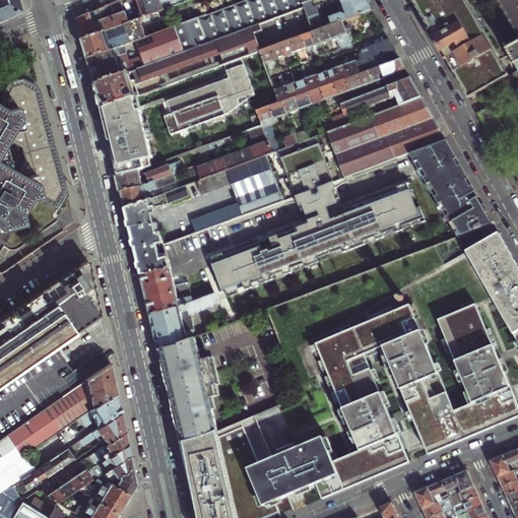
[(0,18),(19,10),(16,0),(0,0),(0,18)]
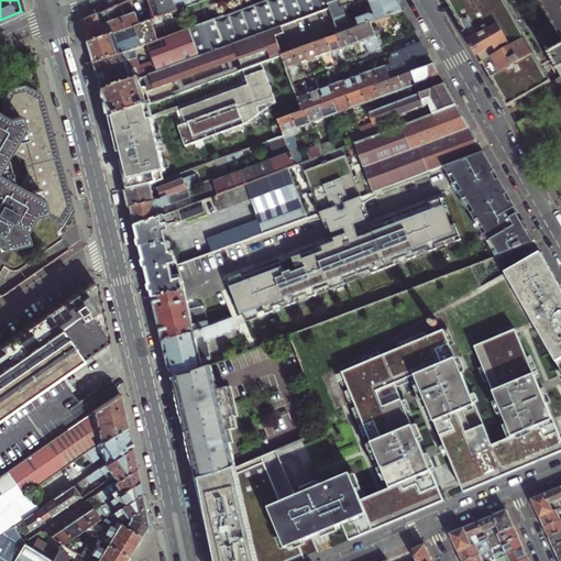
[(174,3),(173,0),(147,0),(154,17),(176,9),(175,6),(174,3)]
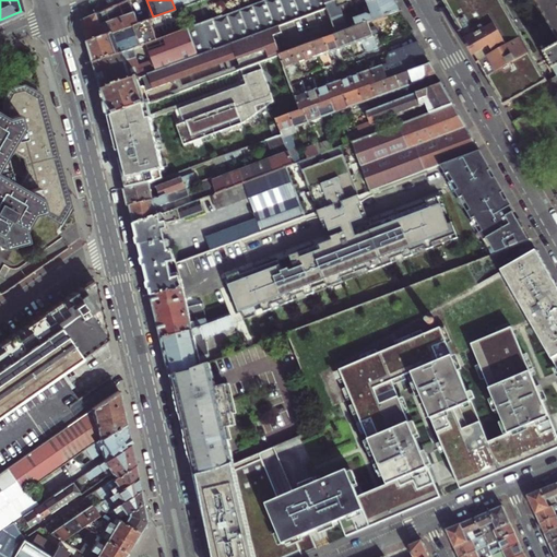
[(160,68),(327,7),(324,2),(323,0),(259,0),(222,14),(221,13),(187,26),(193,43),(156,57),(160,68)]
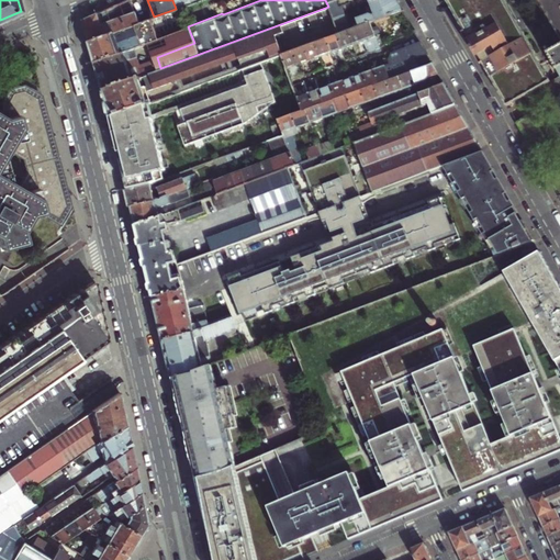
[(343,11),(339,0),(332,0),(326,2),(328,7),(332,17),(343,12),(343,11)]
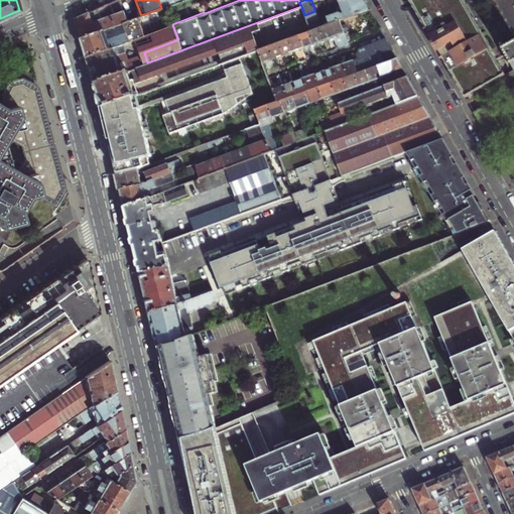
[(364,1),(363,0),(343,0),(339,2),(343,12),(341,13),(338,11),(329,14),(330,18),(327,19),(329,22),(338,19),(368,8),(364,1)]
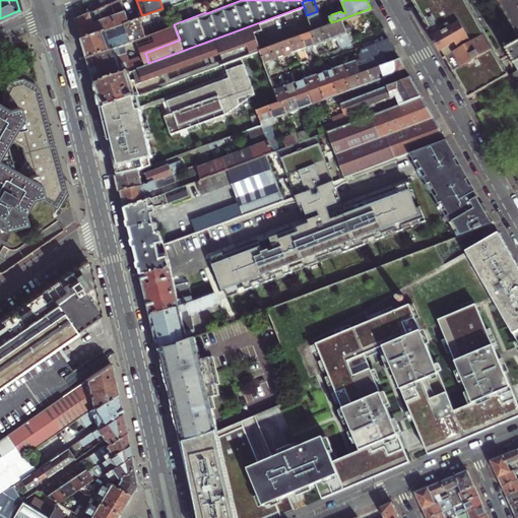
[(437,44),(468,96),(508,73),(500,59),(509,54),(506,49),(517,41),(495,0),(412,0),(437,44)]
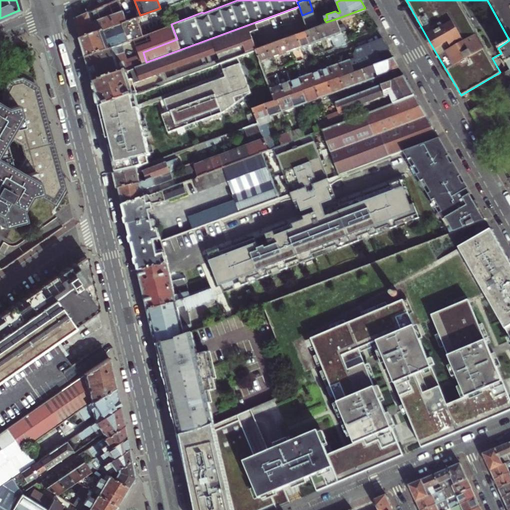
[(501,53),(507,64),(509,61),(509,0),(487,0),(509,40),(498,48),(501,53)]
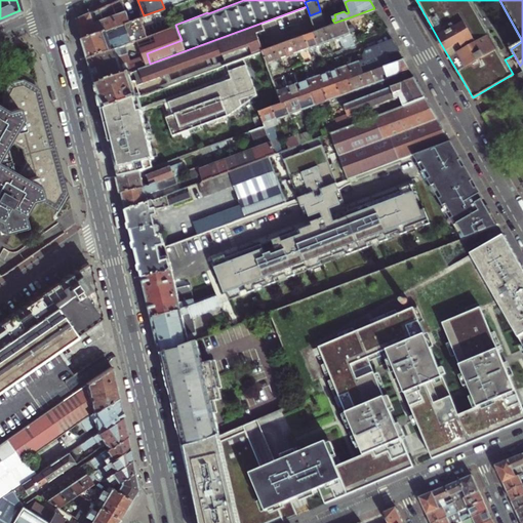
[(310,15),(307,6),(150,64),(146,65),(144,66),(132,70),(142,93),(227,63),(242,56),(262,49),(272,45),(282,42),(292,38),(303,35),(313,31),(315,30),(310,15)]
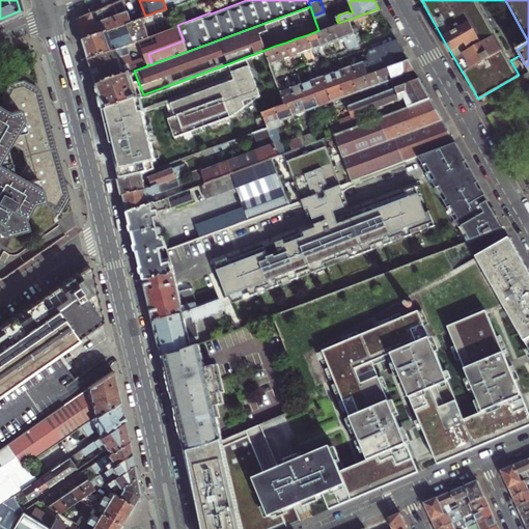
[(89,12),(77,18),(80,30),(86,49),(88,58),(126,45),(138,39),(147,36),(141,18),(129,22),(126,10),(93,23),(89,12)]
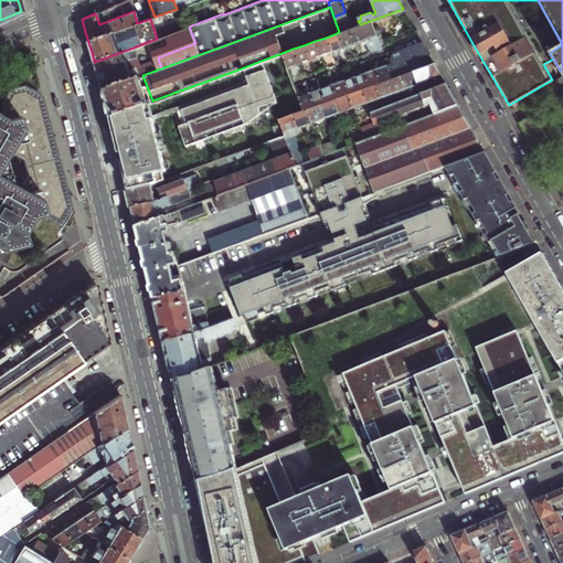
[(351,28),(344,12),(333,17),(339,32),(348,29),(351,28)]
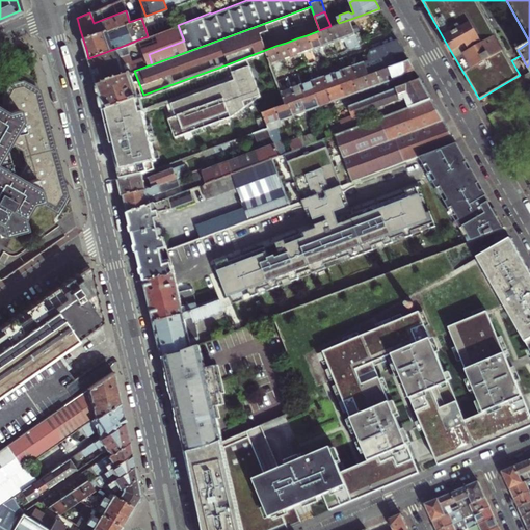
[(338,24),(342,37),(353,33),(348,20),(339,23),(338,24)]
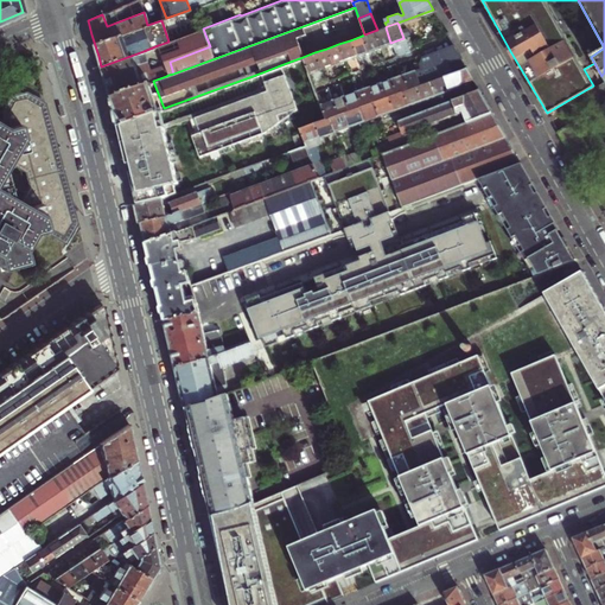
[(374,31),(380,46),(384,45),(390,43),(386,27),(377,30),(374,31)]
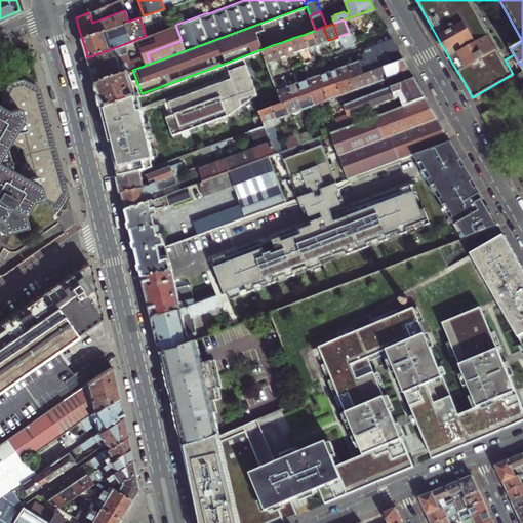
[(146,36),(136,39),(146,65),(150,64),(147,53),(182,40),(175,25),(146,36)]
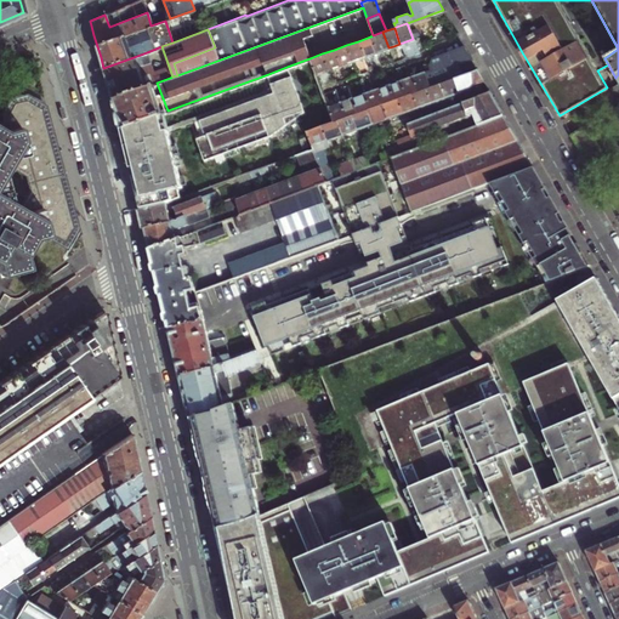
[(382,50),(388,47),(382,32),(373,35),(370,37),(376,52),(382,50)]
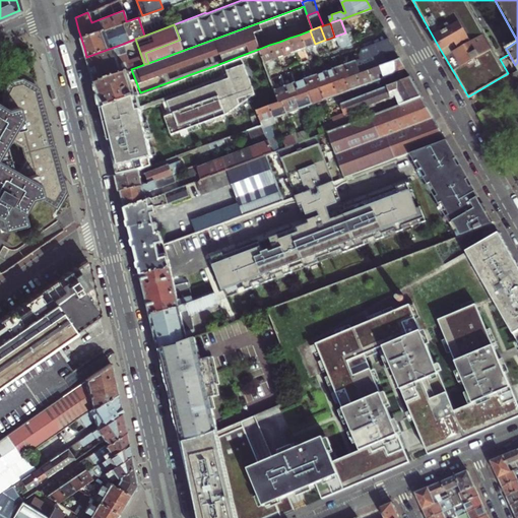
[(300,35),(305,48),(310,46),(315,44),(310,30),(300,35)]
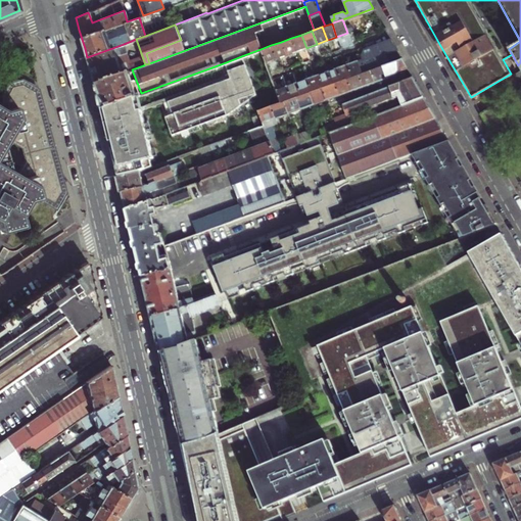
[(351,44),(347,33),(336,37),(339,48),(345,45),(351,44)]
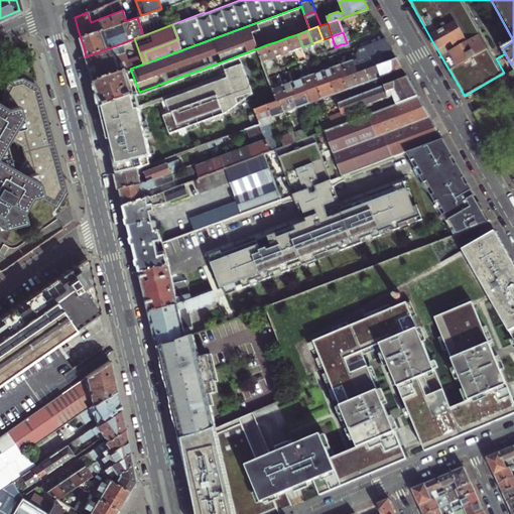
[(297,34),(287,37),(292,50),(297,49),(302,47),(297,34)]
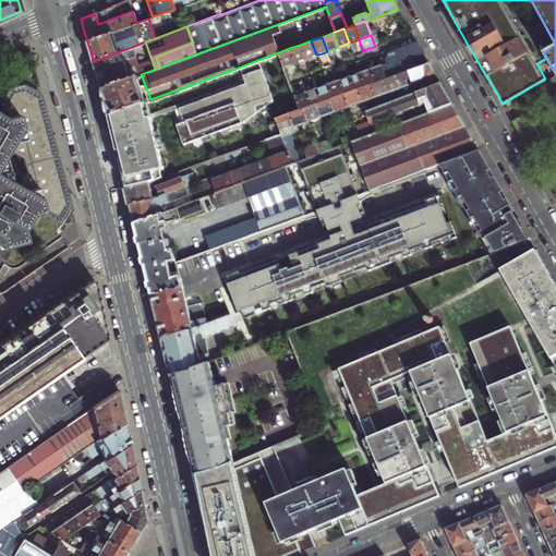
[(316,55),(311,40),(300,45),(305,59),(311,57),(316,55)]
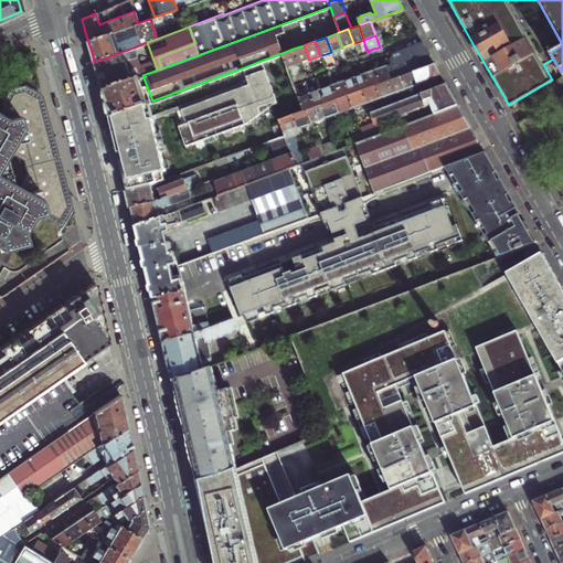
[(427,52),(421,41),(392,52),(389,57),(391,63),(385,65),(390,78),(399,75),(412,71),(431,64),(433,62),(427,52)]
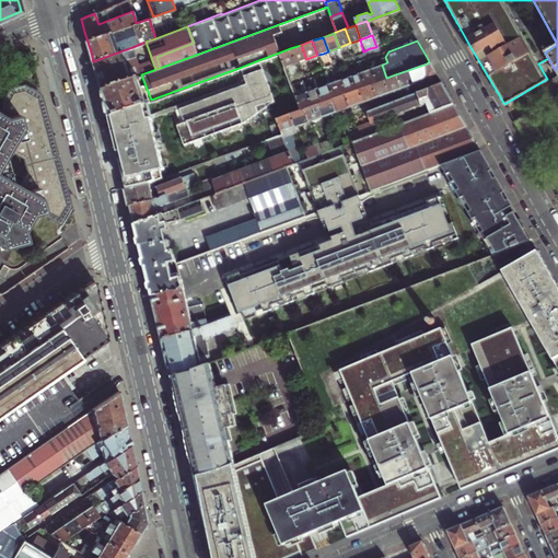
[(306,59),(301,45),(290,48),(295,64),(301,61),(306,59)]
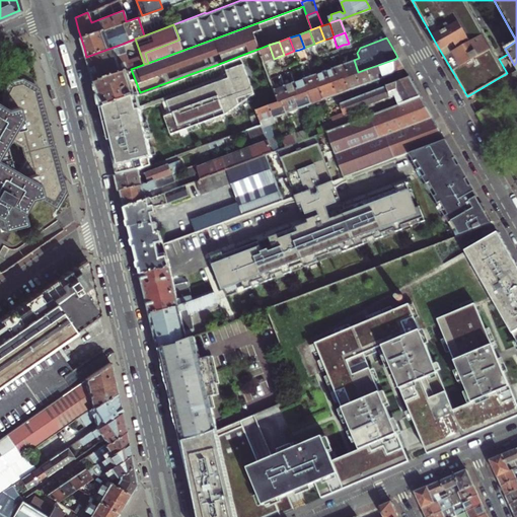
[(90,68),(94,82),(127,71),(131,69),(142,65),(138,55),(128,59),(123,44),(86,57),(90,68)]
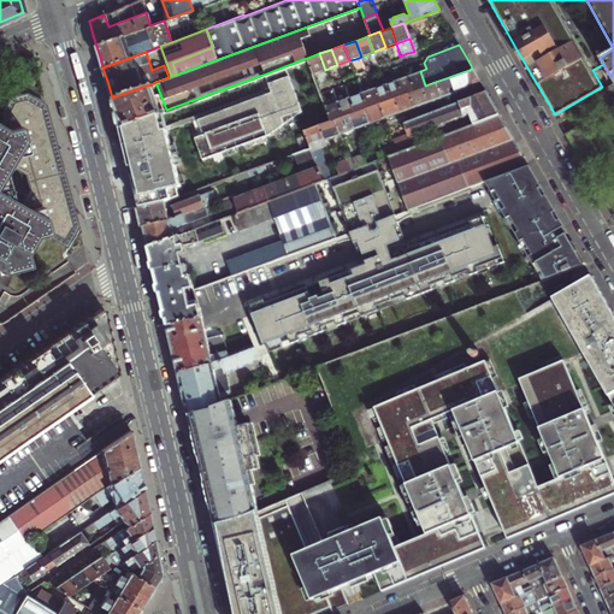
[(367,64),(369,68),(378,65),(377,60),(373,52),(367,54),(361,57),(364,65),(367,64)]
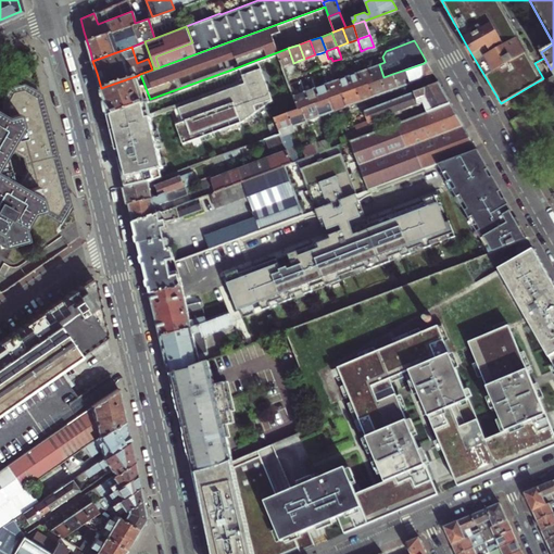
[(288,48),(277,52),(282,67),(288,65),(293,63),(288,48)]
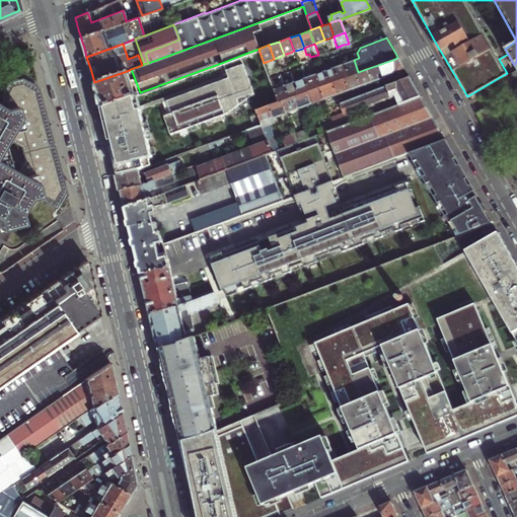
[(138,102),(135,94),(99,106),(105,132),(117,173),(138,168),(150,164),(147,157),(151,155),(139,107),(163,99),(167,113),(164,114),(170,133),(224,114),(253,93),(239,56),(224,62),(228,72),(138,102)]
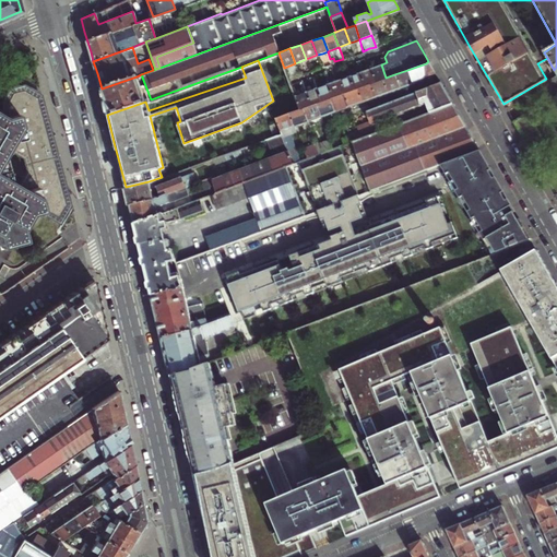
[(431,67),(428,61),(426,63),(407,70),(412,83),(415,82),(415,80),(435,73),(431,67)]
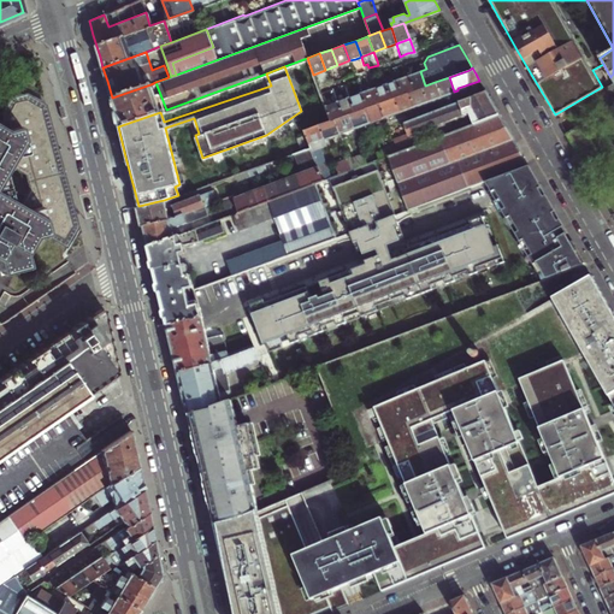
[(421,88),(425,86),(420,71),(414,72),(408,75),(414,90),(421,88)]
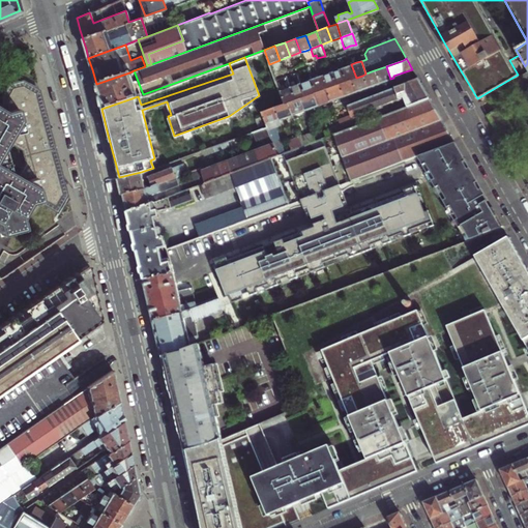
[(341,68),(346,82),(351,79),(356,78),(351,64),(347,66),(341,68)]
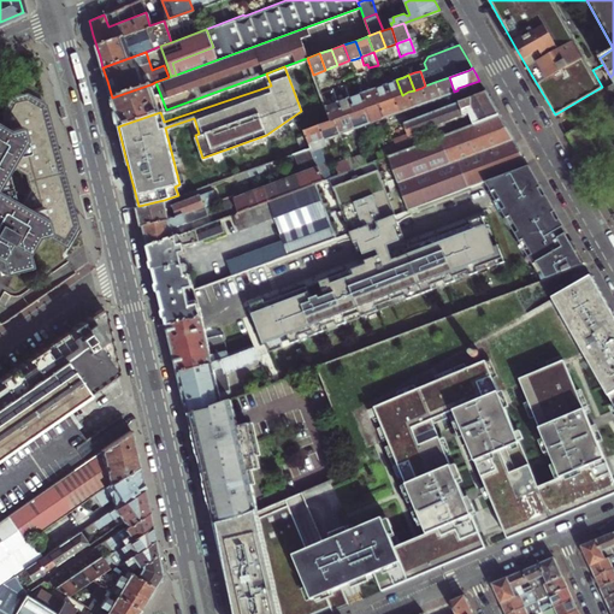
[(454,92),(449,77),(435,82),(441,96),(447,94),(454,92)]
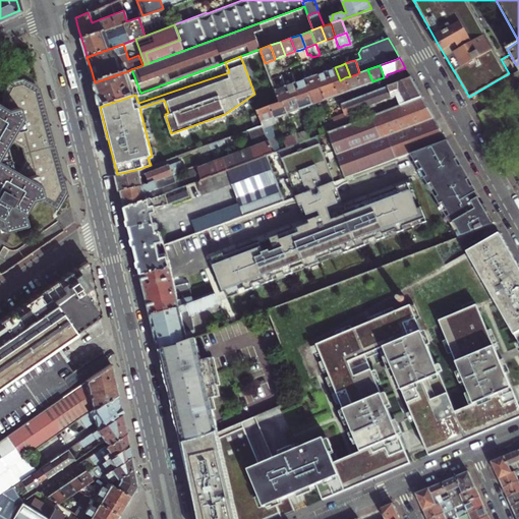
[(330,68),(325,70),(330,83),(333,82),(340,80),(335,67),(330,68)]
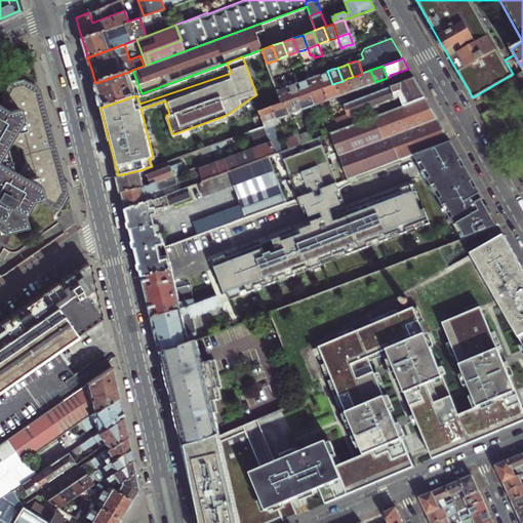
[(375,82),(370,70),(362,73),(359,75),(363,86),(369,84),(375,82)]
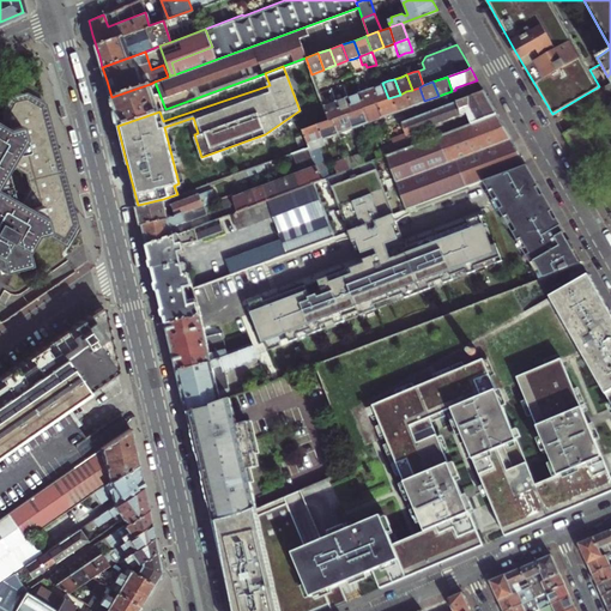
[(376,85),(370,88),(376,103),(376,102),(388,98),(382,83),(376,85)]
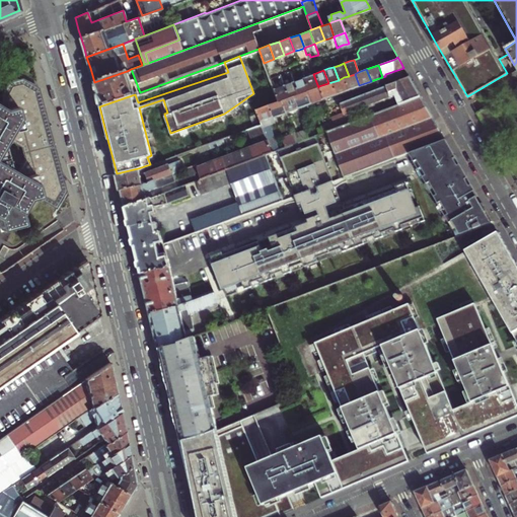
[(135,94),(127,71),(94,82),(97,95),(99,106),(135,94)]
